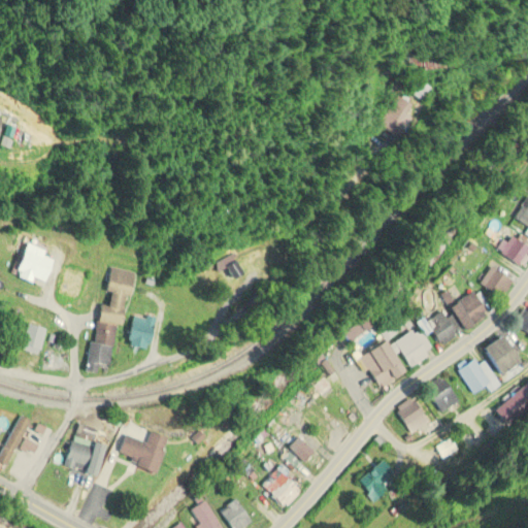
[(431,90),(423,83),(414,94),(423,101),(431,90)]
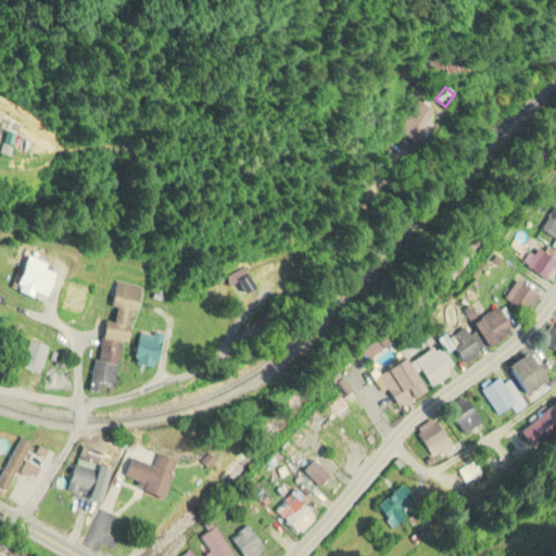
[(417,97),(436,109),(418,136),(422,138),(419,143),(396,128),(417,97)]
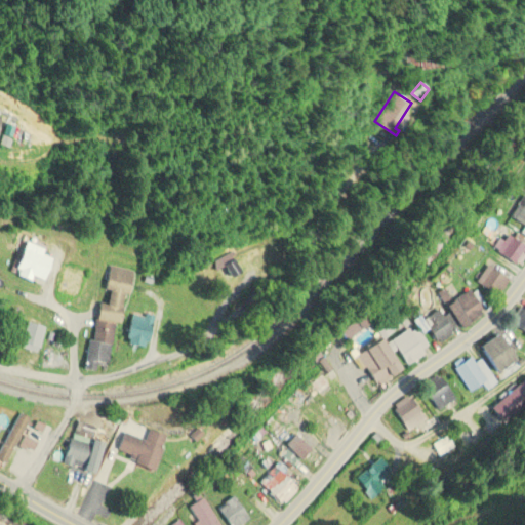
[(524,195),(510,215),(523,225),(524,225),(524,195)]
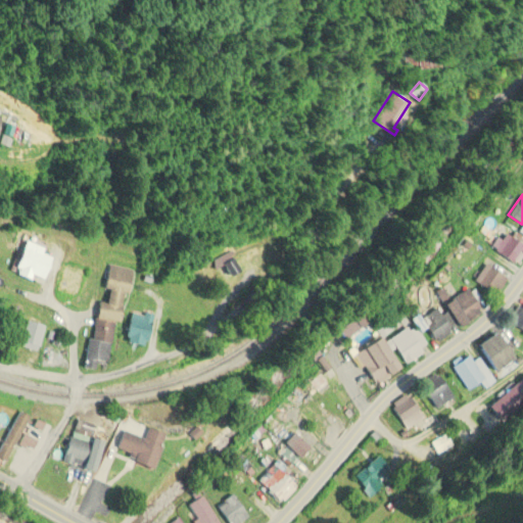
[(496,236),(501,238),(506,232),(522,243),(522,247),(513,263),(489,246),(496,236)]
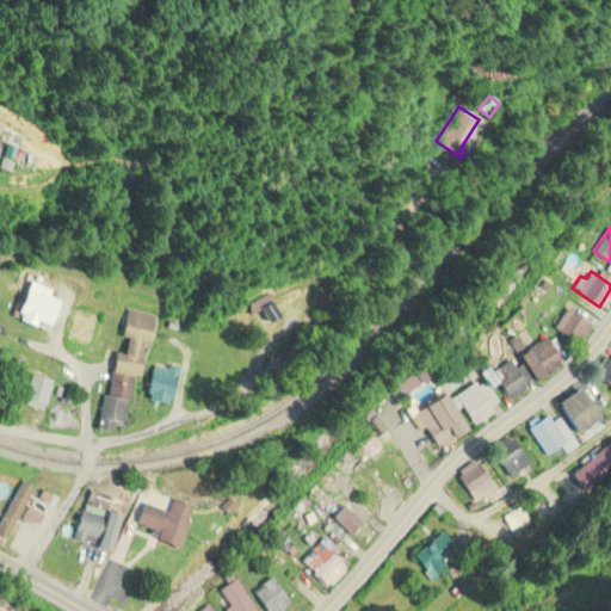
[(261,306),(316,272),(328,292),(273,326),(261,306)]
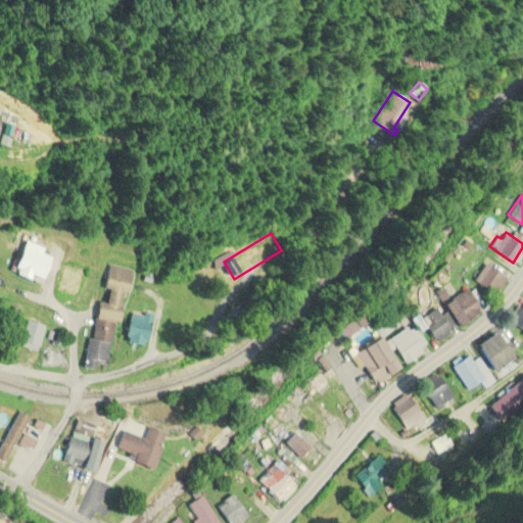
[(47,244),(45,251),(54,254),(46,279),(35,276),(34,279),(18,274),(21,269),(16,268),(27,237),(47,244)]
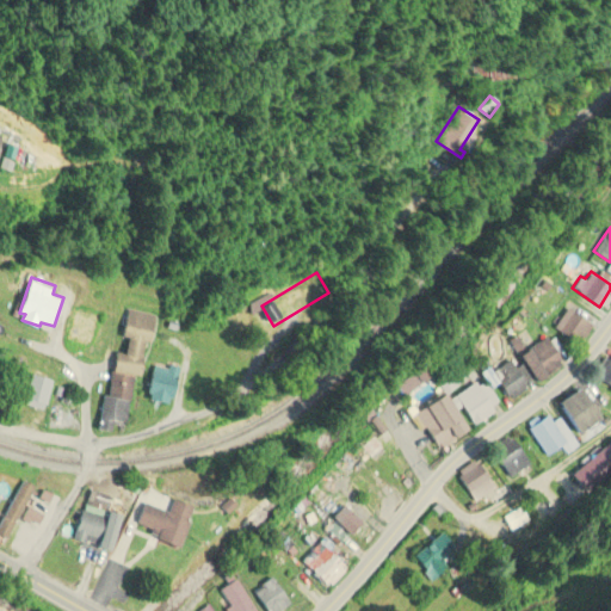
[(567,306),(592,322),(590,325),(591,328),(580,345),(553,326),(567,306)]
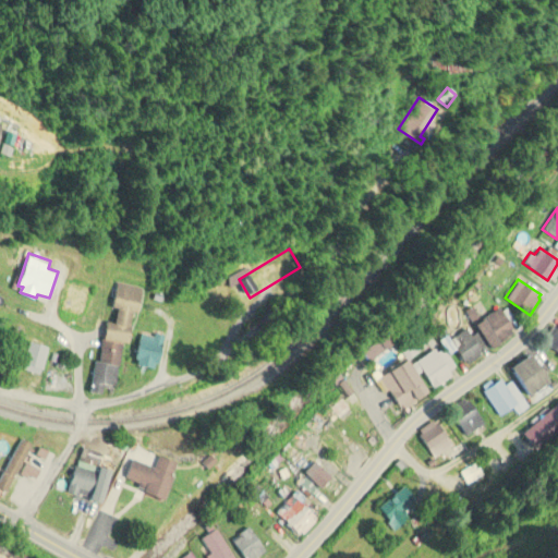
[(93,286),(85,315),(61,308),(68,280),(93,286)]
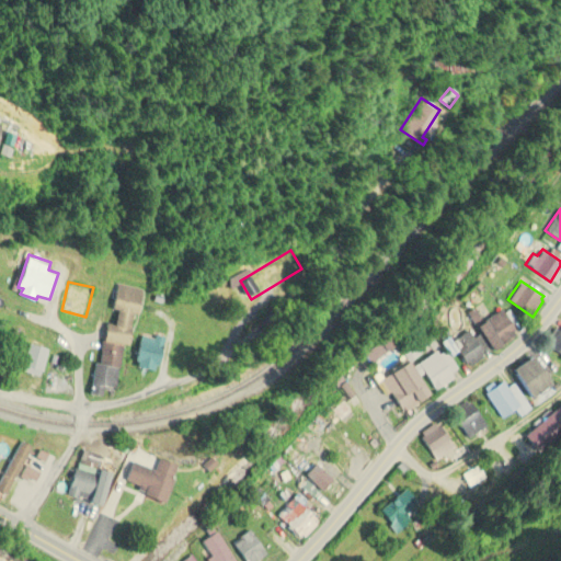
[(116,282),(146,288),(140,315),(134,312),(132,319),(116,316),(118,309),(111,307),(116,282)]
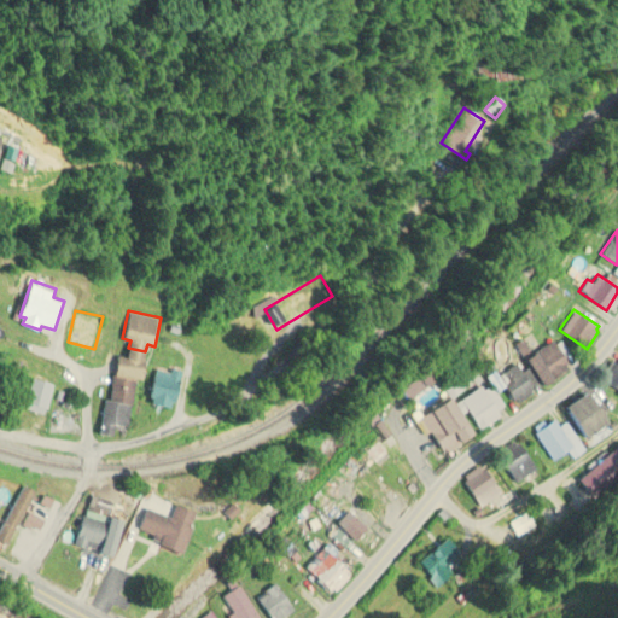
[(547,388),(570,372),(566,365),(570,362),(553,338),(536,350),(537,353),(528,360),(547,388)]
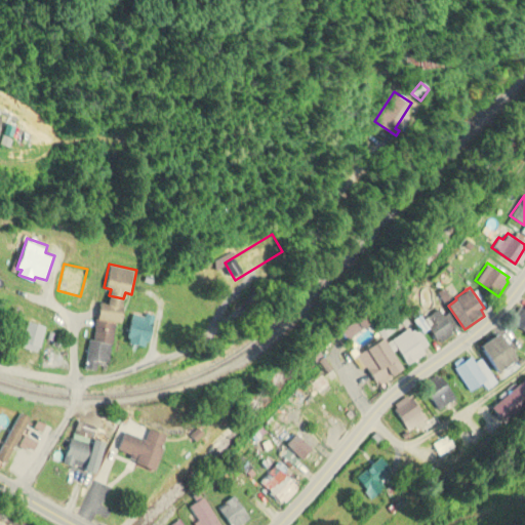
[(524,304),(523,308),(514,301),(502,319),(524,333),(524,304)]
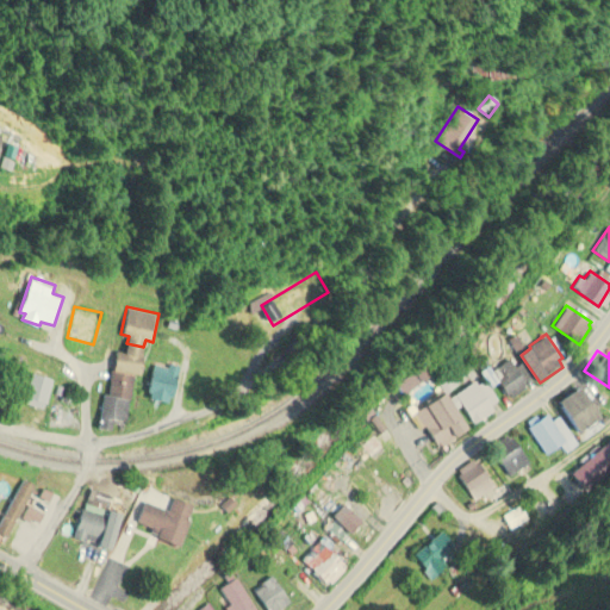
[(509,358),(515,366),(521,362),(533,380),(508,397),(498,383),(491,387),(480,372),(489,366),(491,369),(509,358)]
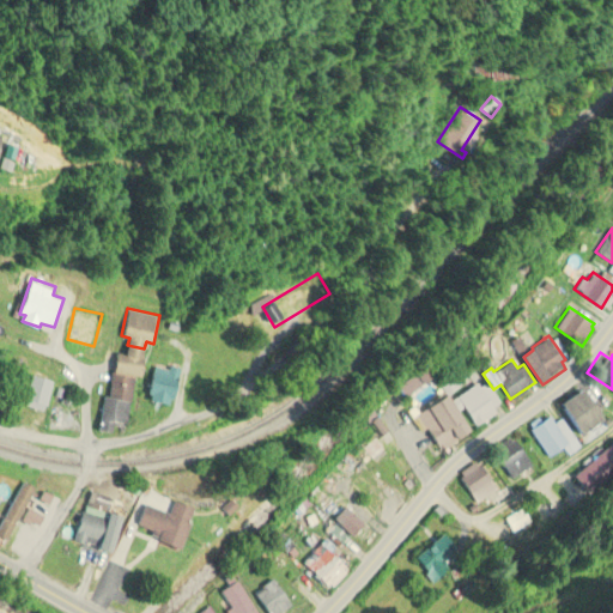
[(181,368),(175,400),(173,399),(171,405),(152,401),(152,395),(149,394),(155,366),(169,369),(169,365),(181,368)]
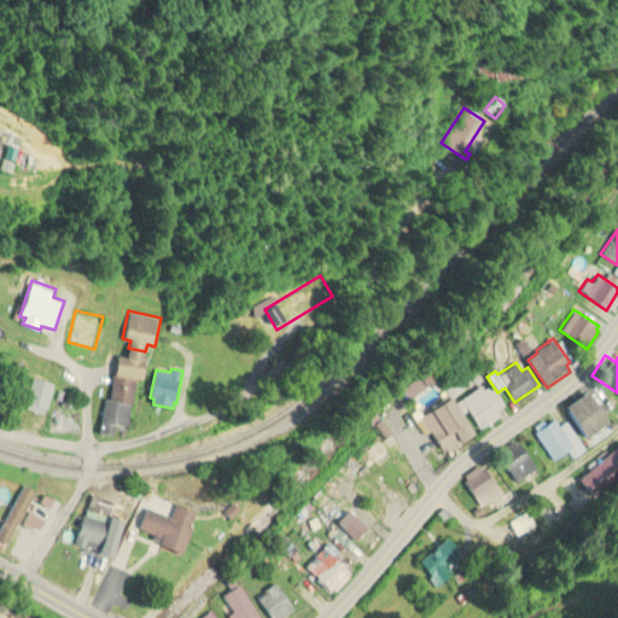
[(402,389),(407,403),(436,382),(426,369),(402,389)]
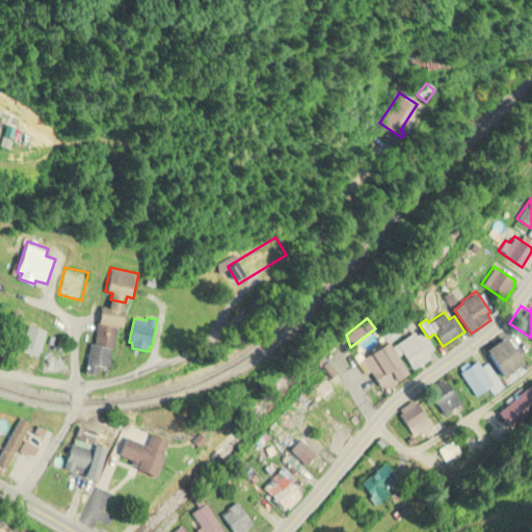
[(99,375),(100,367),(111,369),(117,325),(96,322),(88,374),(99,375)]
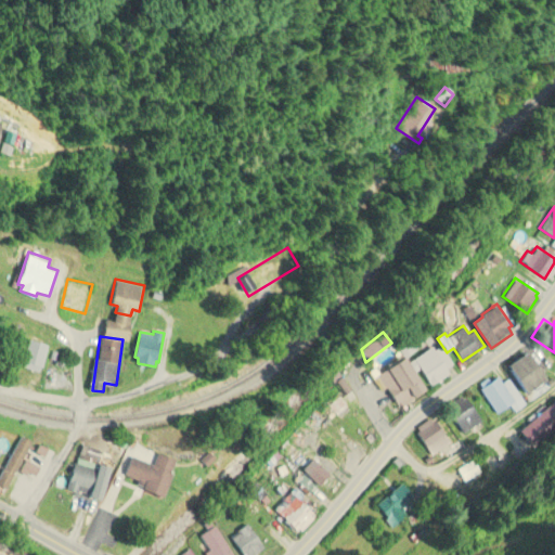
[(48,344),(39,372),(21,366),(29,337),(48,344)]
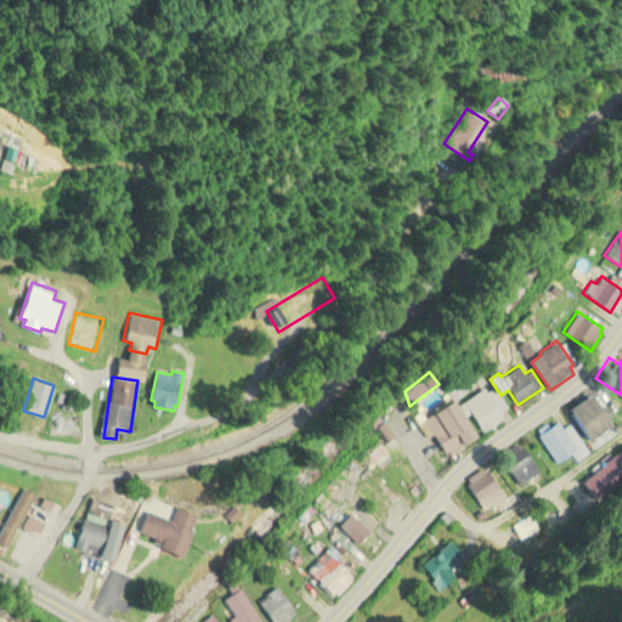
[(456,405),(484,388),(486,393),(492,386),(508,408),(502,412),(503,418),(482,431),(471,413),(464,417),(456,405)]
